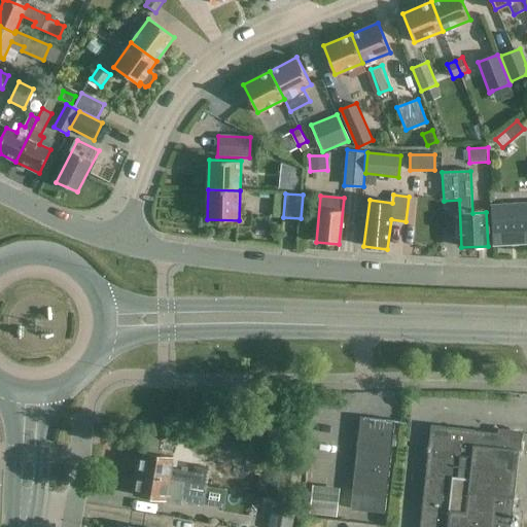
[(526,203),(491,205),(493,245),(526,243),(526,203)]
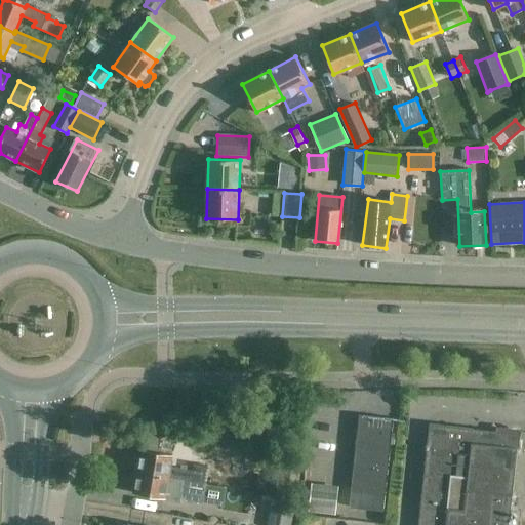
[(350,508),(384,511),(393,420),(360,416),(357,441),(352,491),(350,508)]
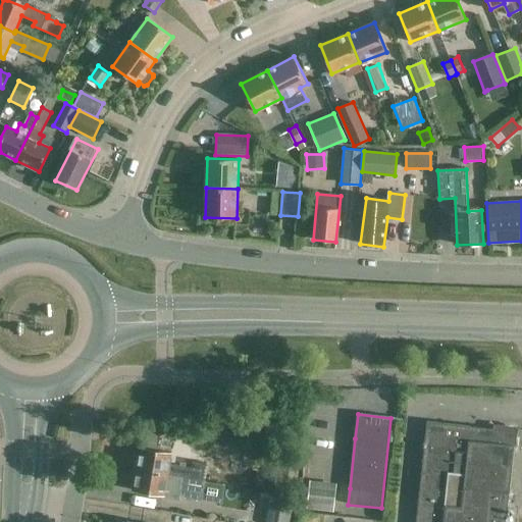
[(506,521),(516,431),(427,421),(415,521),(506,521)]
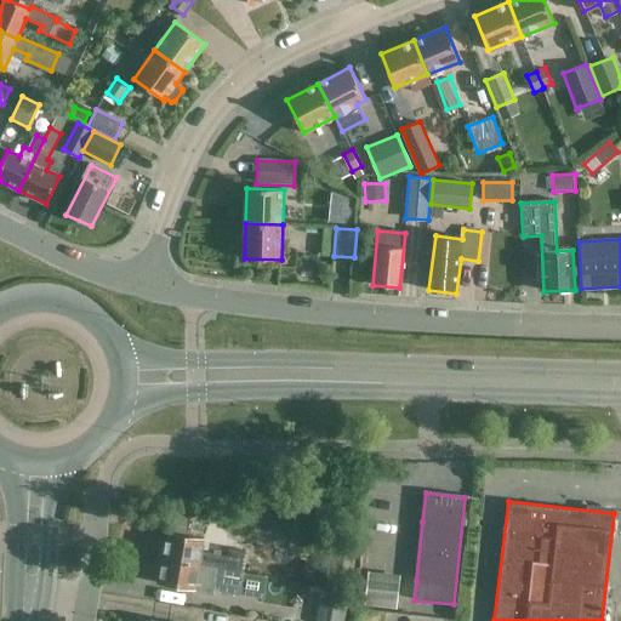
[(227,557),(203,553),(205,540),(167,533),(163,558),(228,569),(240,571),(244,551),(229,548),(227,557)]
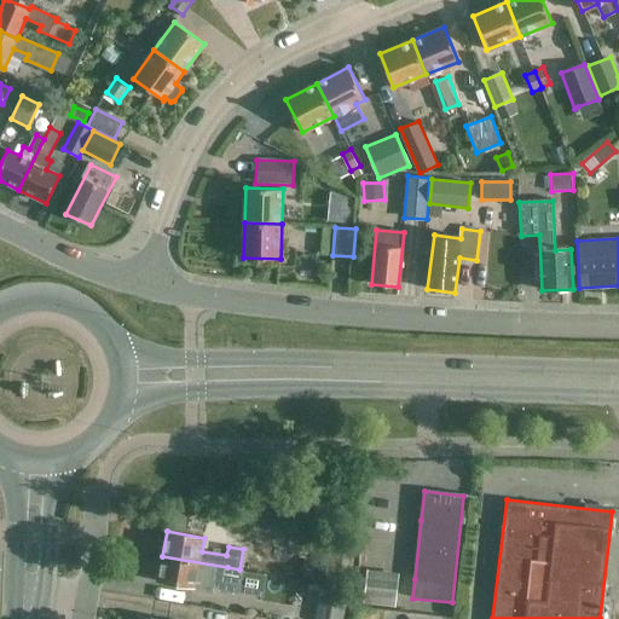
[(327,582),(350,585),(356,548),(333,544),(327,582)]
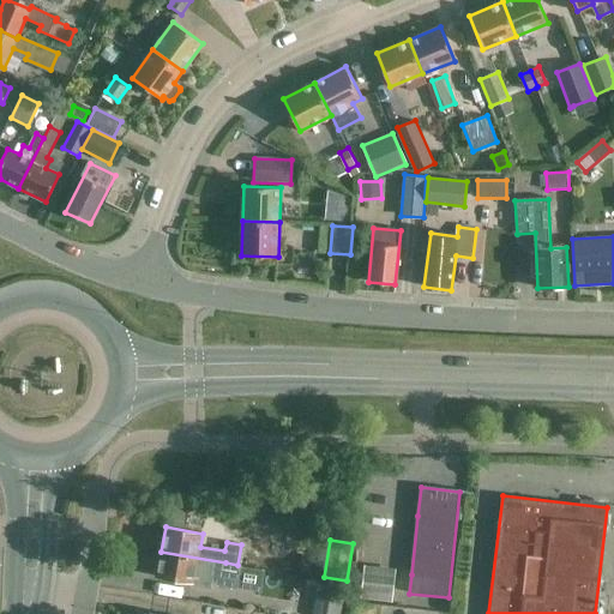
[(236,589),(241,565),(238,565),(226,563),(161,552),(157,577),(194,583),(197,570),(211,572),(210,578),(215,585),(236,589)]
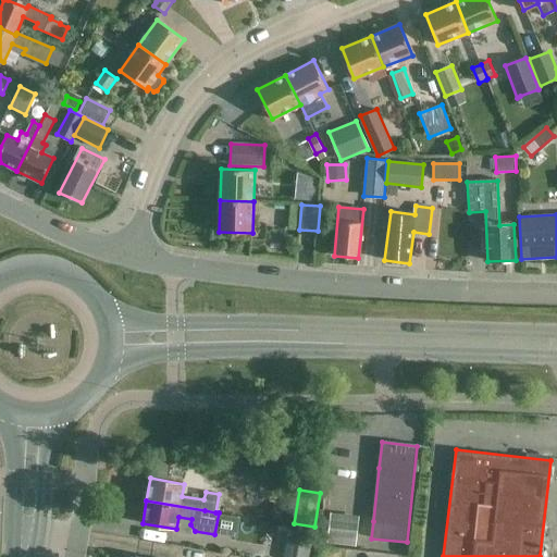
[(327,543),(356,546),(359,516),(330,512),(327,543)]
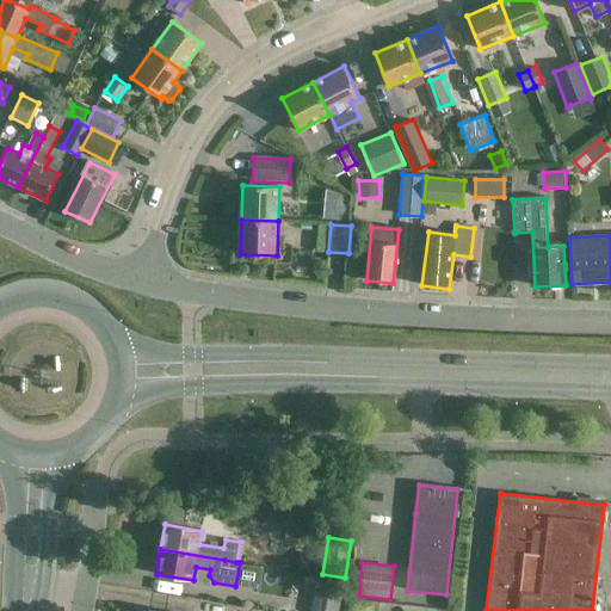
[(310,610),(338,610),(343,594),(315,588),(310,610)]
